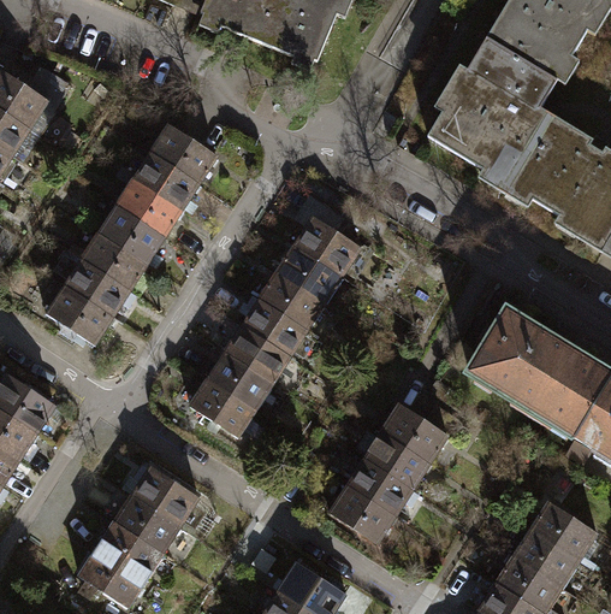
[(168,0),(201,13),(206,0),(168,0)]
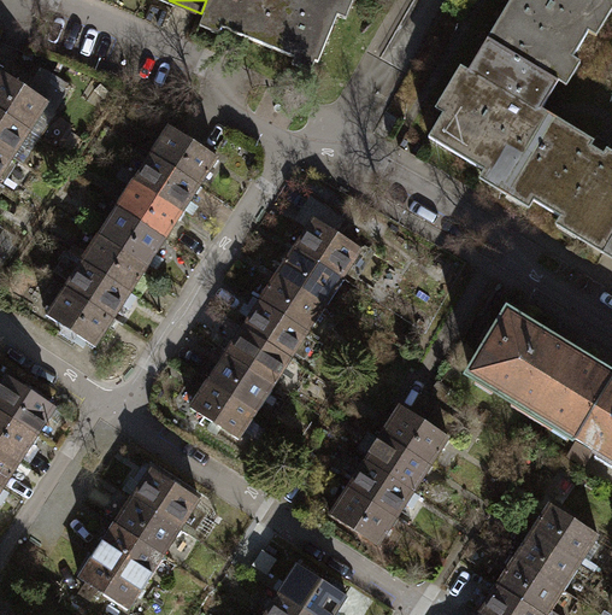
[(206,0),(201,13),(198,23),(219,31),(223,24),(296,54),(292,65),(311,72),(337,6),(347,10),(351,0),(206,0)]
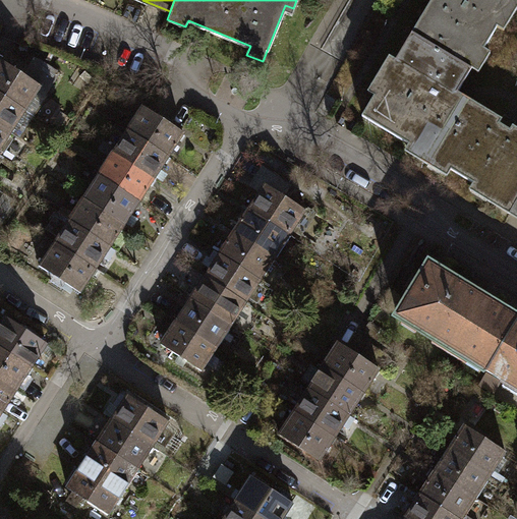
[(41,85),(1,59),(0,60),(0,91),(25,109),(41,85)]
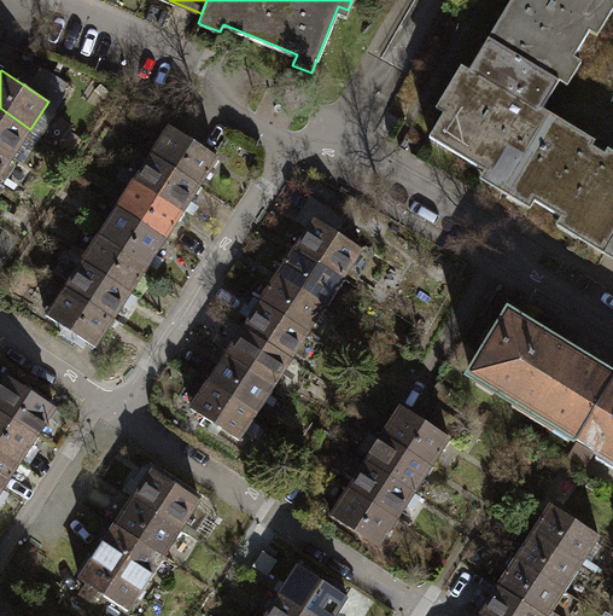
[(30,129),(0,108),(0,146),(13,156),(30,129)]
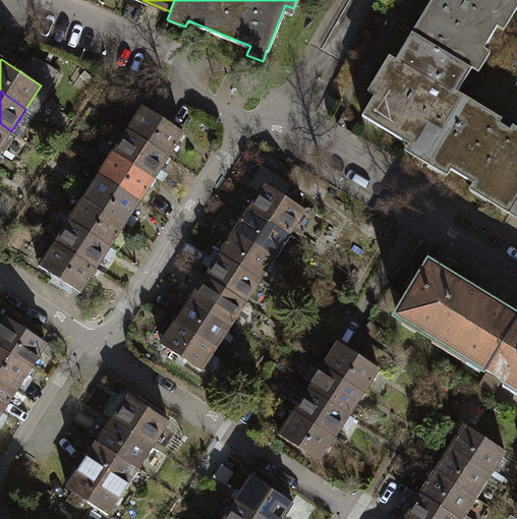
[(142,106),(128,129),(169,155),(183,132),(142,106)]
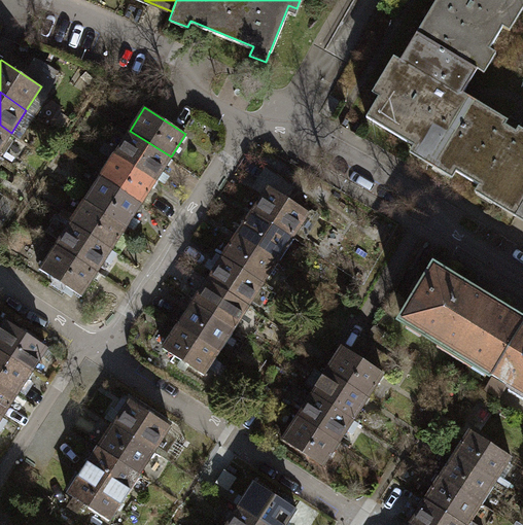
[(0,149),(11,133),(0,125),(0,149)]
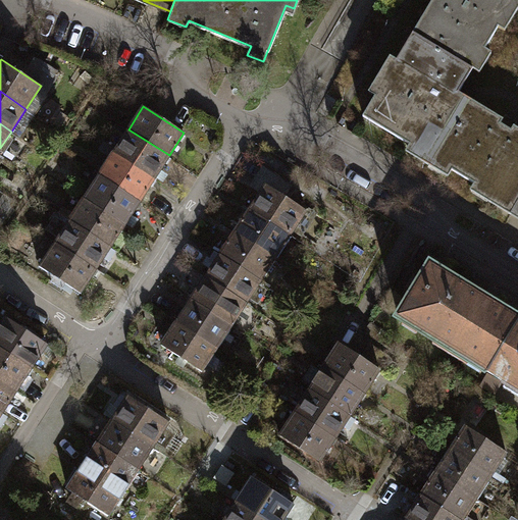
[(128,130),(113,152),(154,177),(169,155),(128,130)]
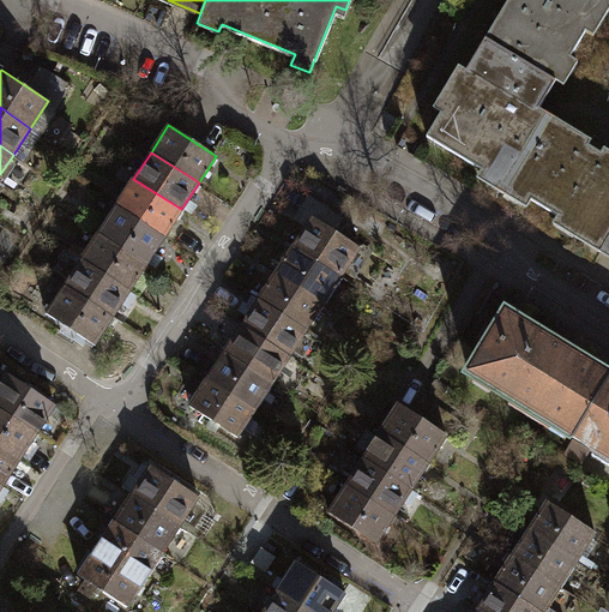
[(133,179),(115,205),(164,237),(181,209),(133,179)]
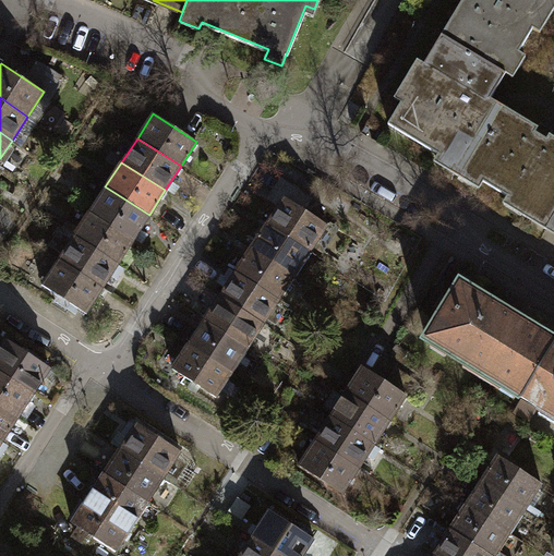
[(282,196),(303,210),(312,197),(285,180),(276,193),(282,196)]
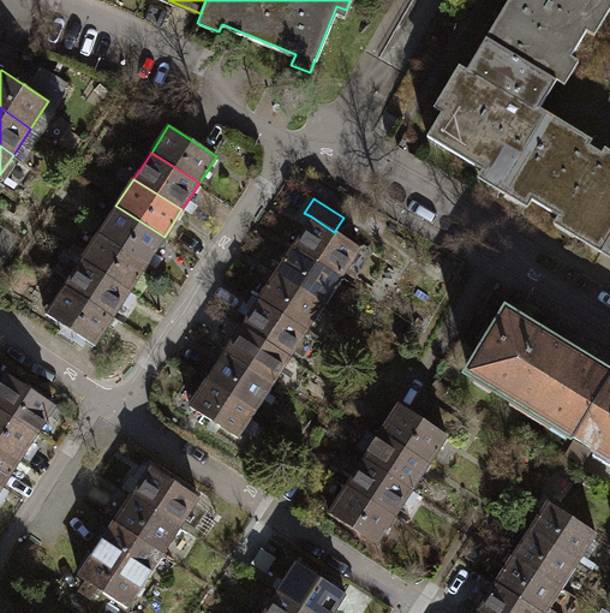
[(115,206),(99,232),(147,263),(165,237),(115,206)]
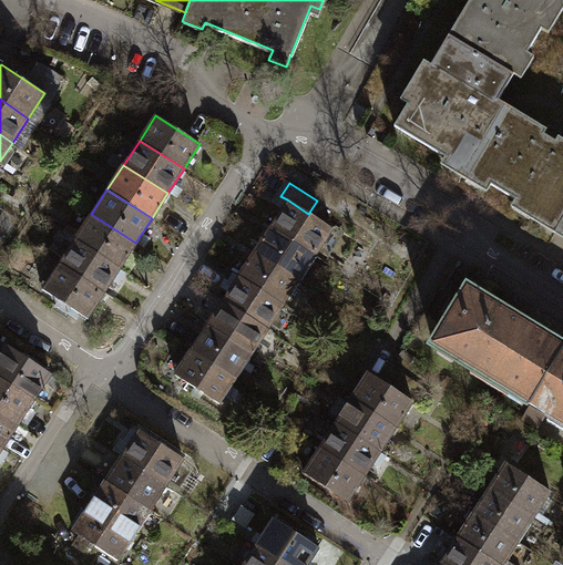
[(308,214),(287,199),(272,225),(317,254),(333,229),(308,214)]
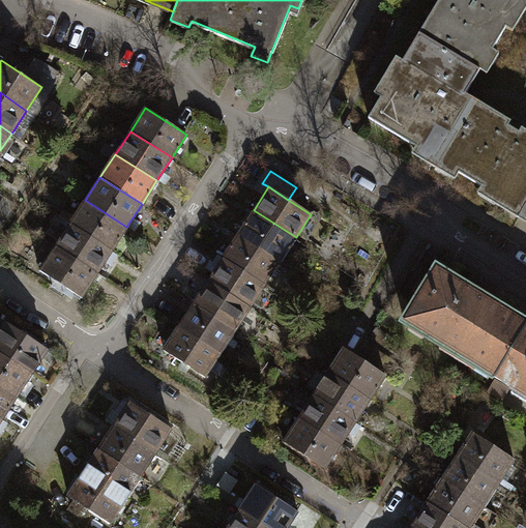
[(85,200),(69,224),(112,251),(126,227),(85,200)]
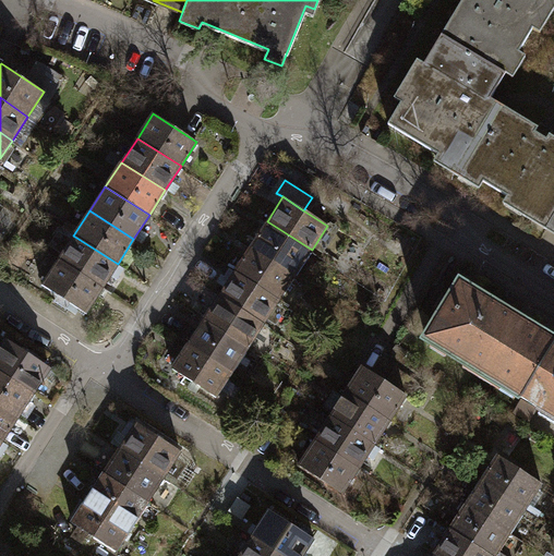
[(312,250),(267,221),(252,245),(296,274),(312,250)]
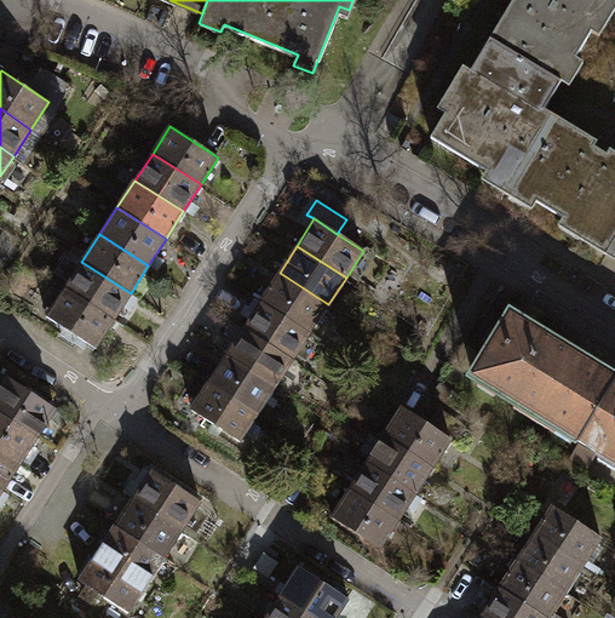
[(81,262),(63,289),(114,320),(131,293),(81,262)]
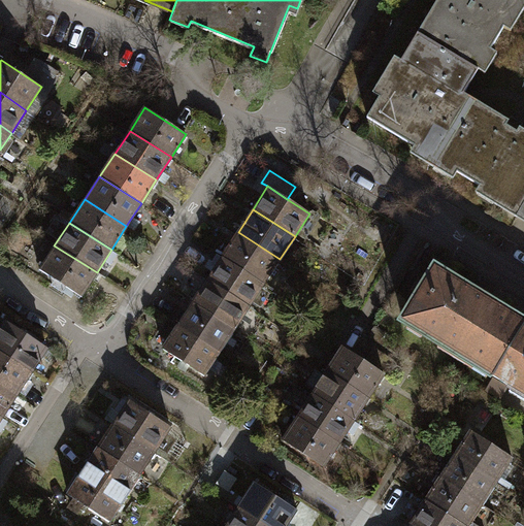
[(280,259),(238,232),(223,255),(264,283),(280,259)]
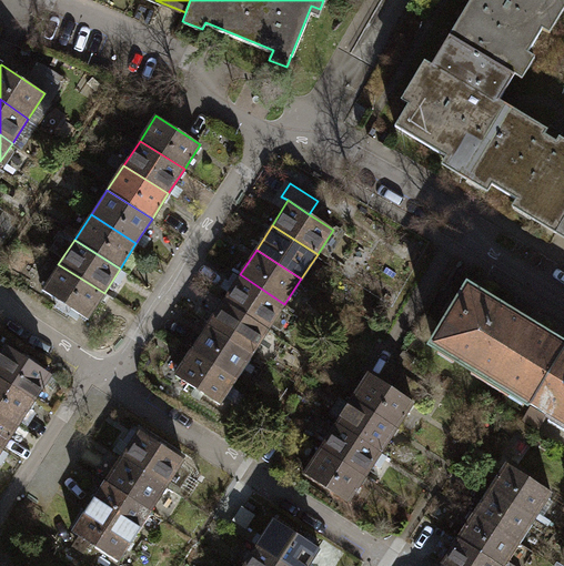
[(58,264),(42,289),(88,317),(104,293),(58,264)]
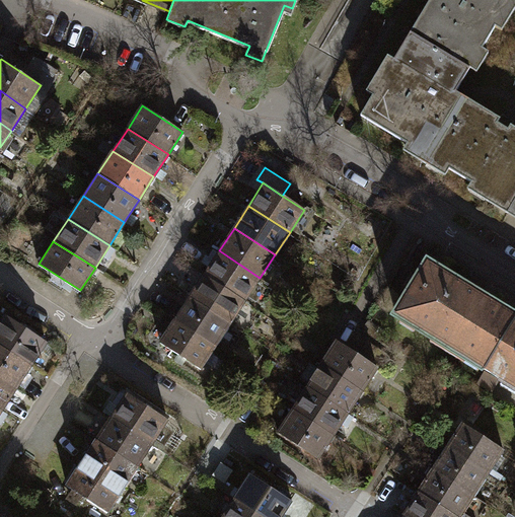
[(260,278),(219,250),(204,274),(245,300),(260,278)]
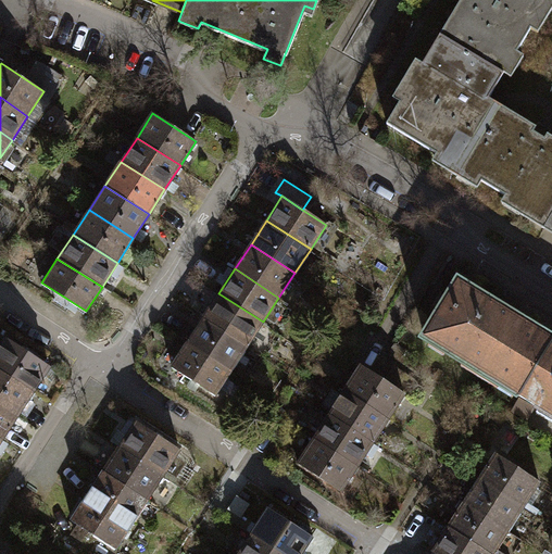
[(422,336),(521,395),(551,345),(551,337),(456,279),(422,336)]
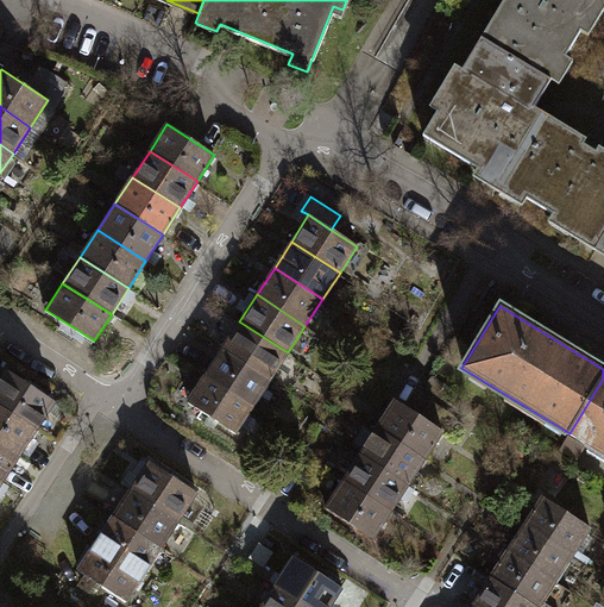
[(288,352),(239,321),(222,348),(270,379),(288,352)]
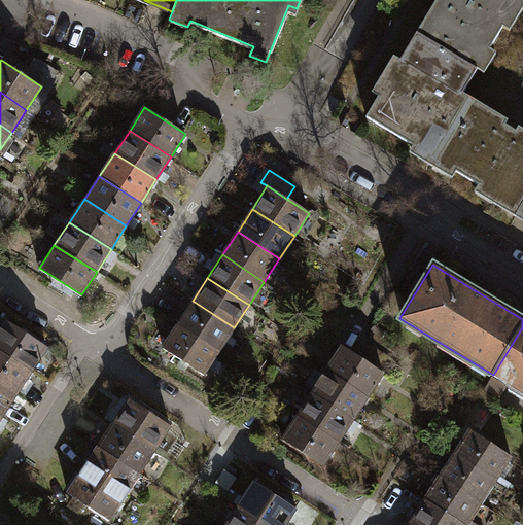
[(234,327),(193,301),(177,323),(219,350),(234,327)]
